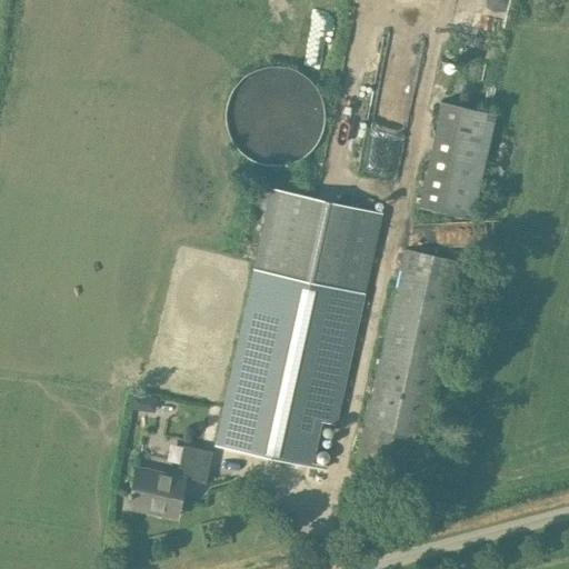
[(360,167),(397,175),(427,32),(391,25),(360,167)]
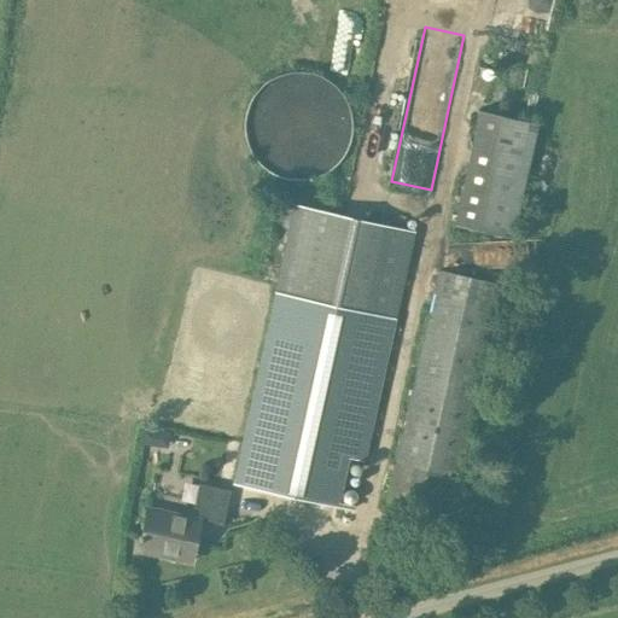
[(325,185),(360,99),(272,63),(237,149),(325,185)]
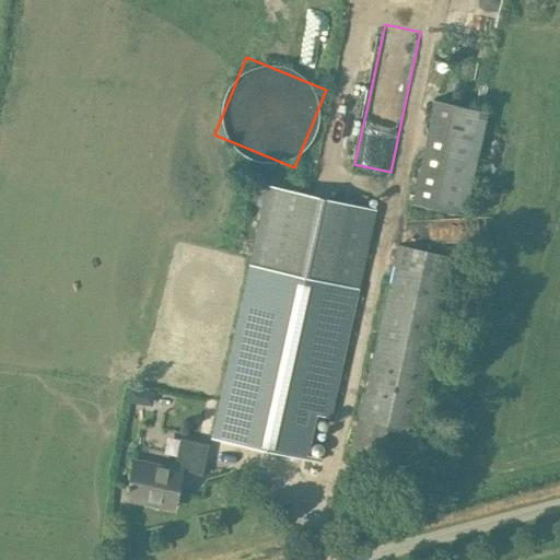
[(488,112),(433,100),(410,203),(466,216),(488,112)]
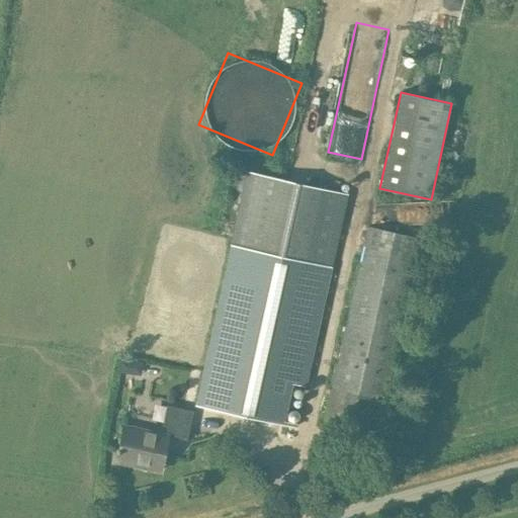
[(246,172),(195,404),(296,426),(296,425),(282,422),(291,383),(306,386),(347,194),(246,172)]
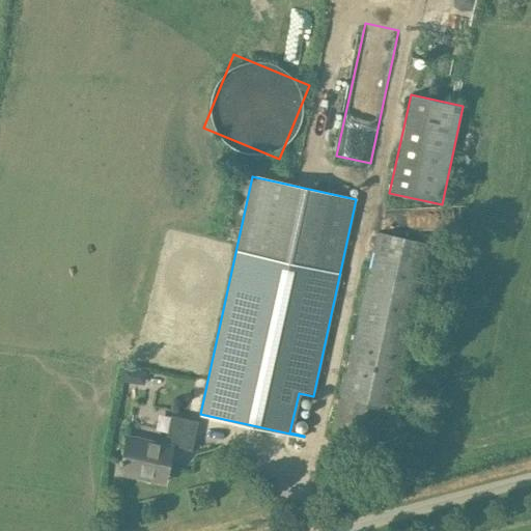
[(375,231),(371,253),(330,441),(384,453),(399,388),(404,389),(408,373),(402,372),(426,266),(431,244),(375,231)]
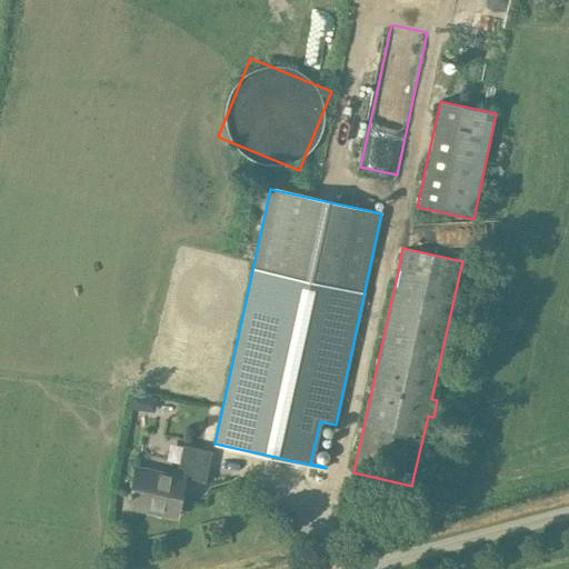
[(181,445),(176,477),(137,468),(128,507),(175,517),(183,479),(205,483),(211,451),(181,445)]
